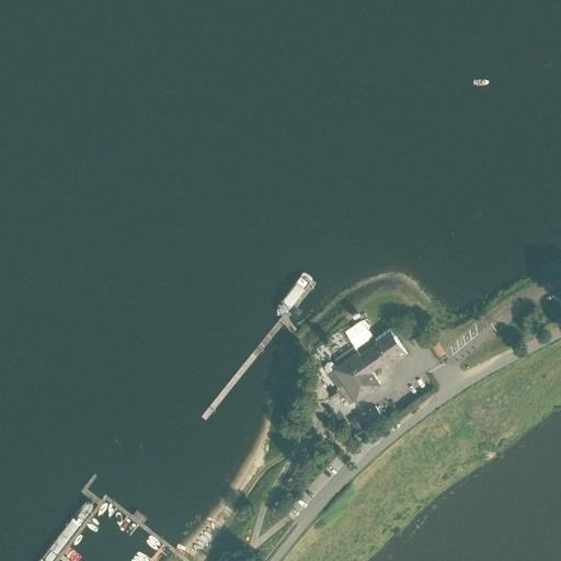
[(557,319),(558,310),(547,309),(546,318),(557,319)]
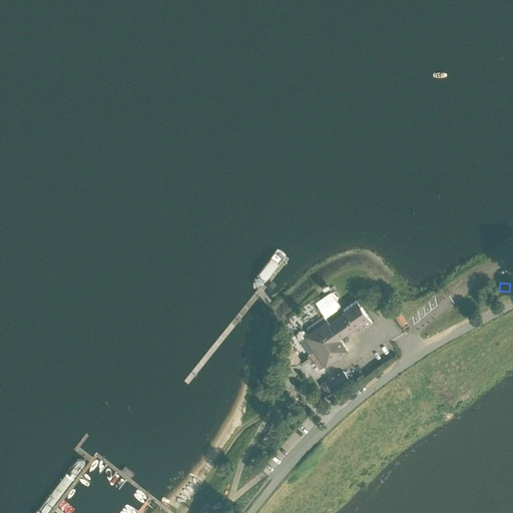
[(373,322),(356,298),(327,319),(324,314),(326,313),(316,297),(301,308),(311,323),(306,326),(303,329),(299,330),(297,333),(297,336),(308,353),(299,358),(303,364),(310,360),(312,361),(314,360),(320,368),(347,350),(344,344),(359,334),(357,330),(363,325),(368,325),(373,322)]
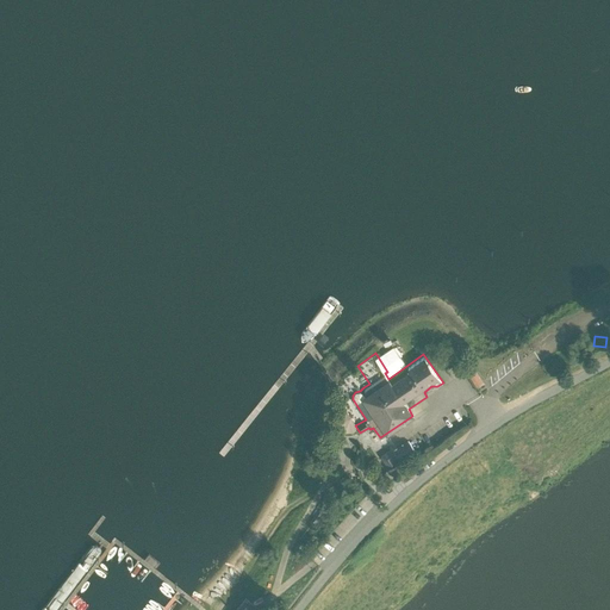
[(477,384),(483,380),(478,369),(471,372),(477,384)]
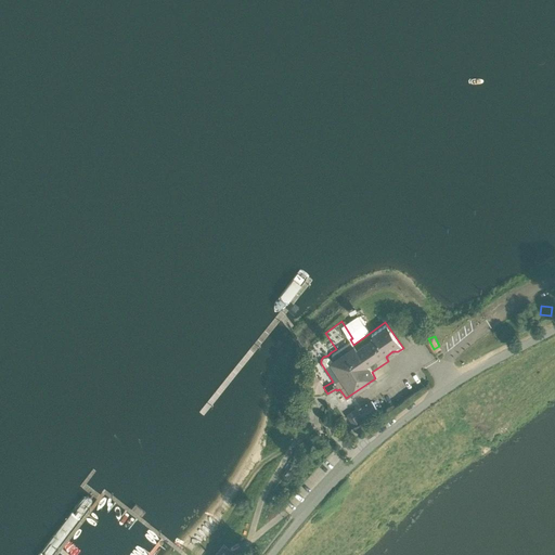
[(85,497),(84,498),(37,554),(51,554),(91,504),(92,501),(91,499),(90,498),(88,497),(87,497),(85,497)]
